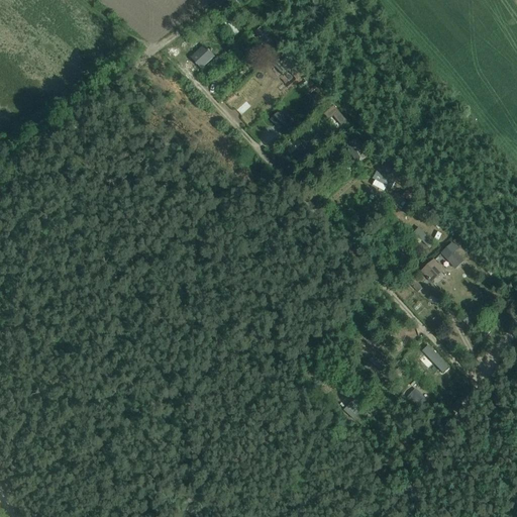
[(216,58),(205,46),(191,59),(202,71),(216,58)]
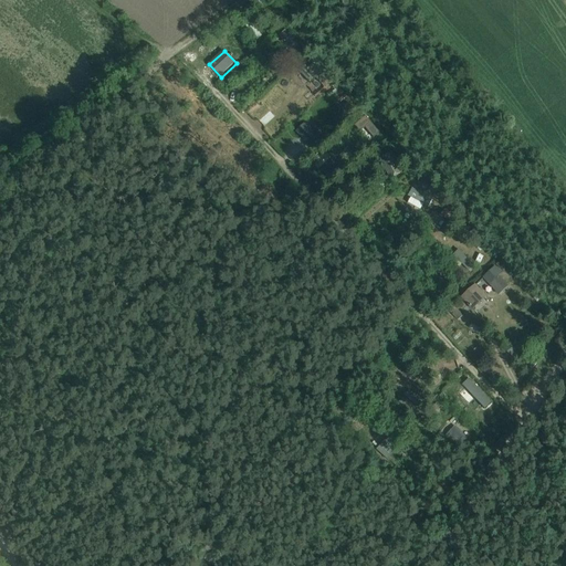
[(325,77),(311,61),(301,70),(315,86),(325,77)]
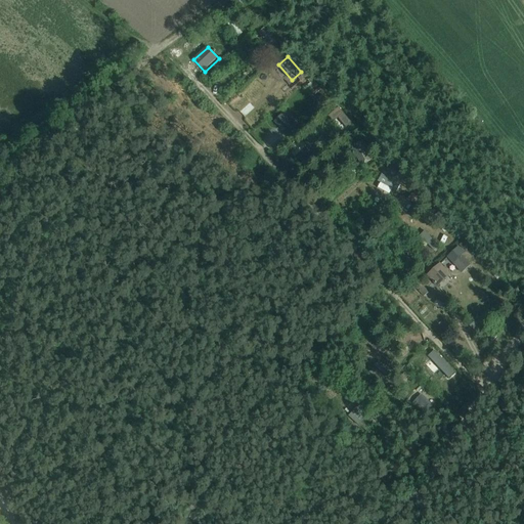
[(297,110),(301,120),(310,117),(305,105),(297,110)]
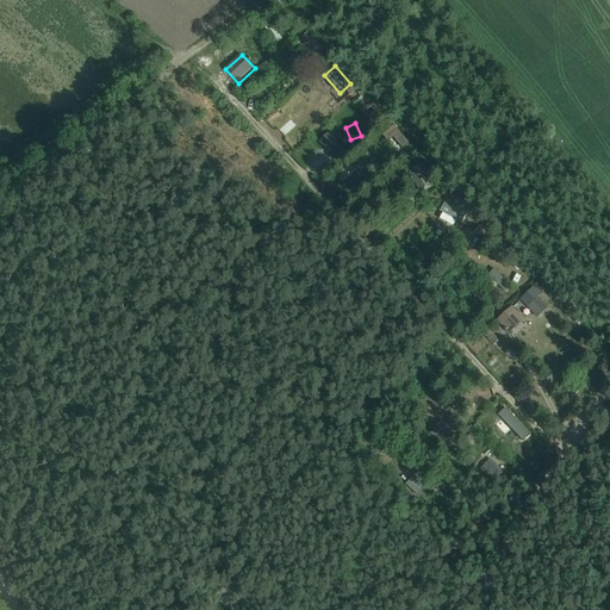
[(331,130),(321,139),(336,157),(347,148),(331,130)]
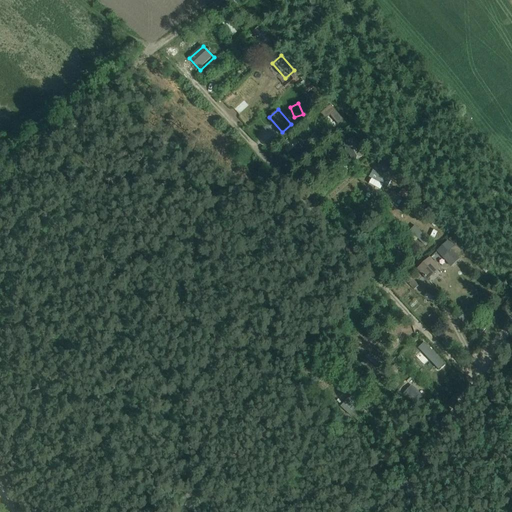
[(383,162),(378,167),(383,172),(388,167),(383,162)]
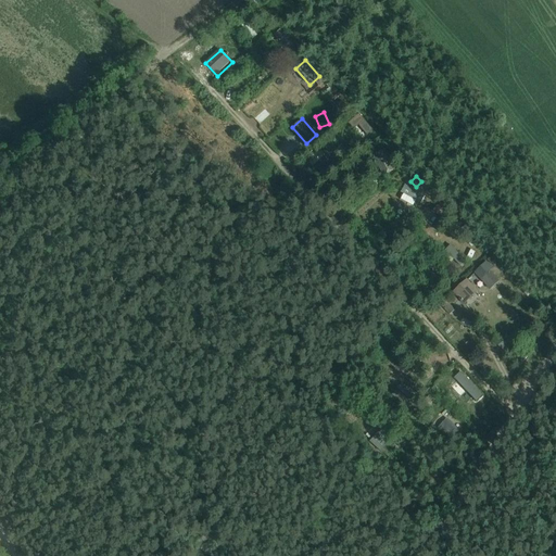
[(404,196),(401,201),(414,207),(416,202),(421,204),(426,197),(405,186),(402,193),(404,196)]
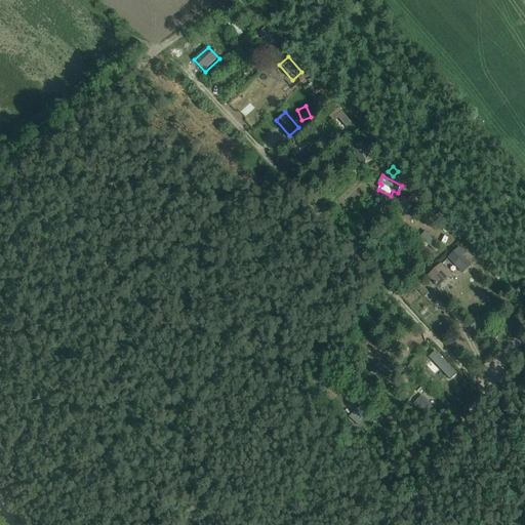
[(428,228),(441,223),(438,216),(434,217),(433,214),(423,217),(428,228)]
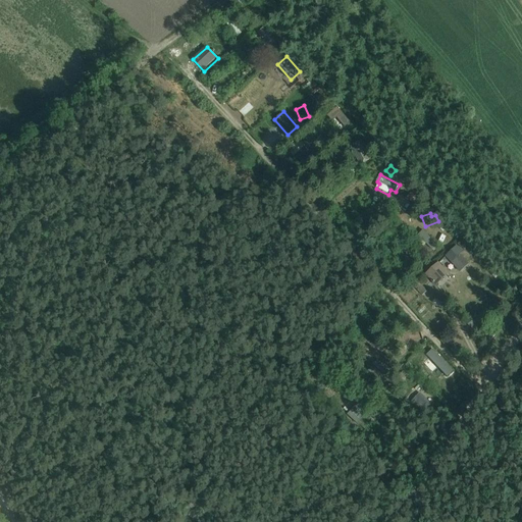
[(419,236),(416,240),(423,247),(426,244),(432,250),(436,245),(423,231),(419,236)]
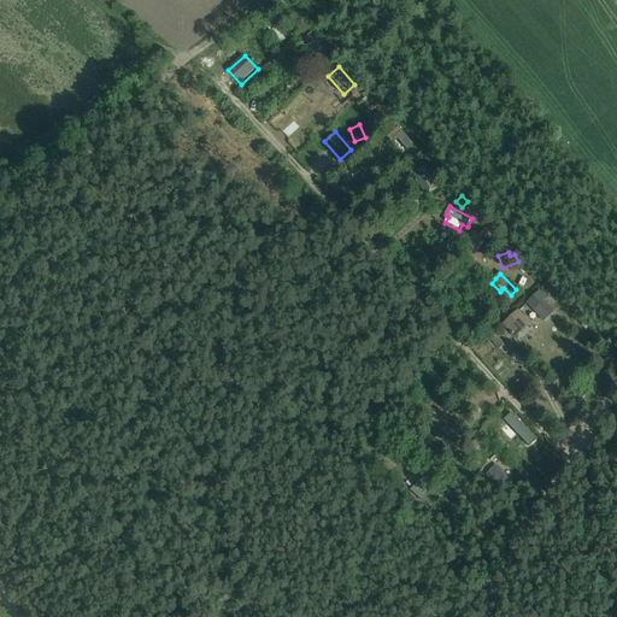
[(554,313),(544,301),(547,298),(540,291),(527,304),(544,323),(554,313)]
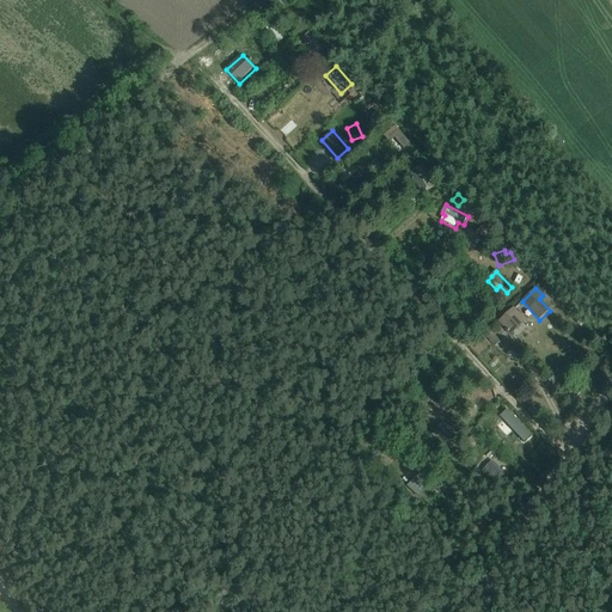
[(473,291),(463,295),(467,304),(477,299),(473,291)]
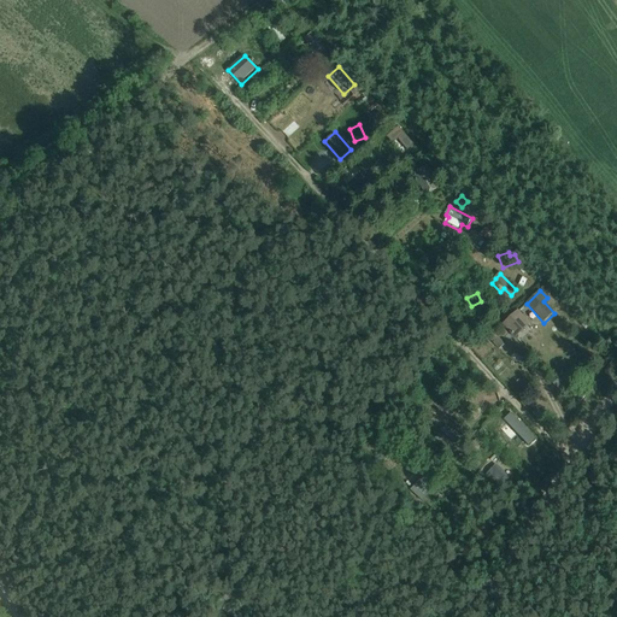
[(515,338),(532,322),(524,315),(523,316),(518,310),(503,324),(515,338)]
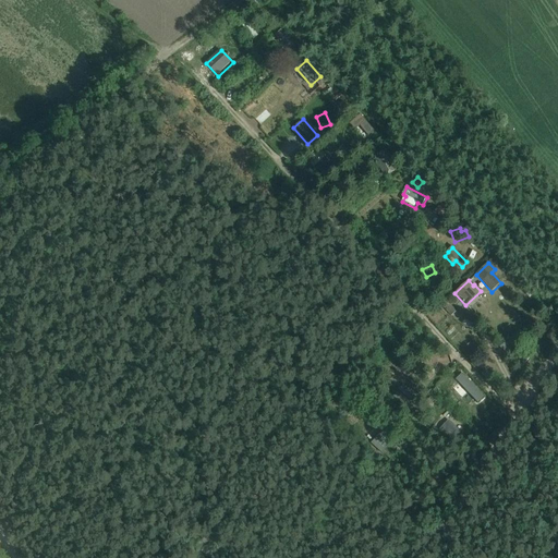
[(477,295),(468,303),(470,305),(480,298),(477,295)]
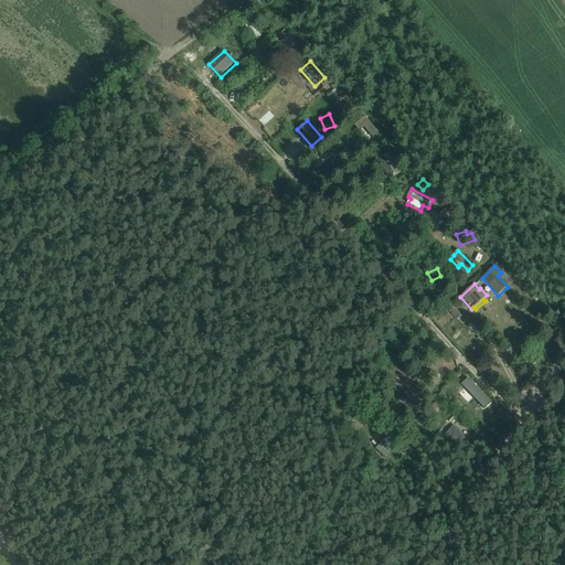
[(462,315),(452,306),(447,310),(457,320),(462,315)]
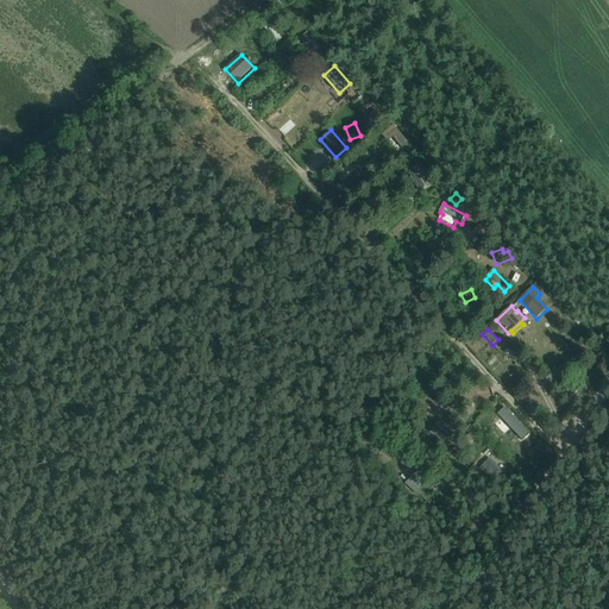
[(548,382),(569,365),(565,360),(544,377),(548,382)]
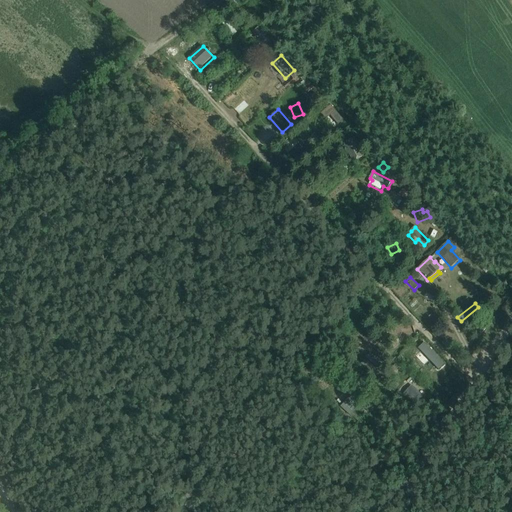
[(478,307),(461,321),(464,325),(481,311),(478,307)]
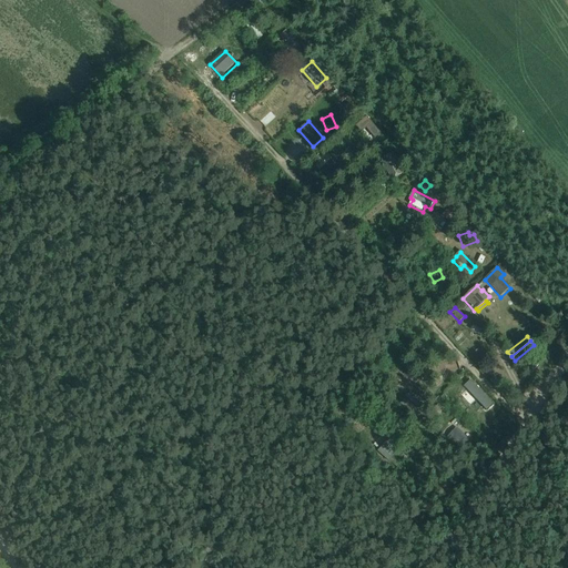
[(447,364),(442,367),(446,377),(452,374),(447,364)]
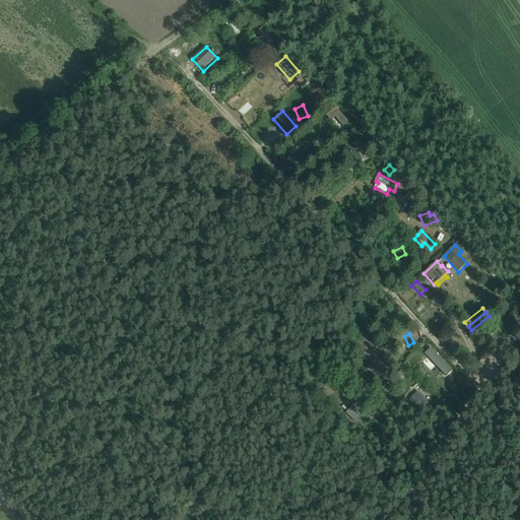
[(432,362),(428,358),(430,355),(425,350),(410,366),(415,371),(419,367),(424,370),(432,362)]
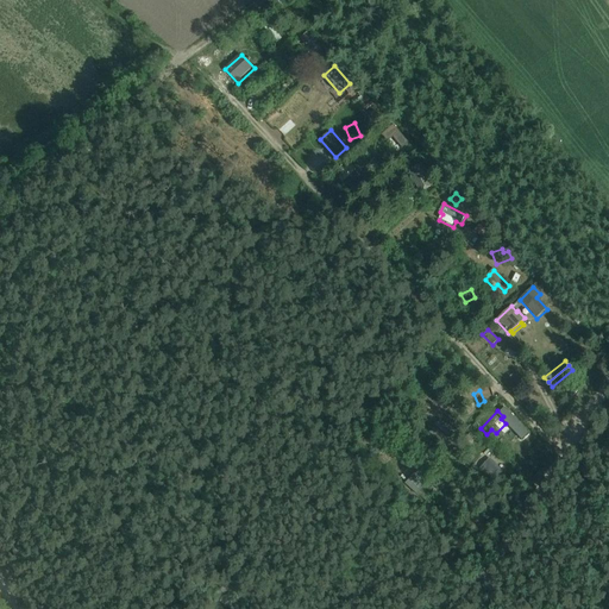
[(462,422),(450,412),(443,420),(441,418),(429,432),(443,444),(462,422)]
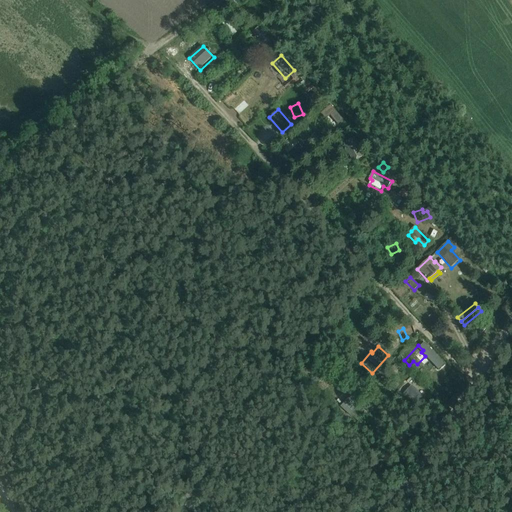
[(415,398),(425,389),(407,371),(398,381),(415,398)]
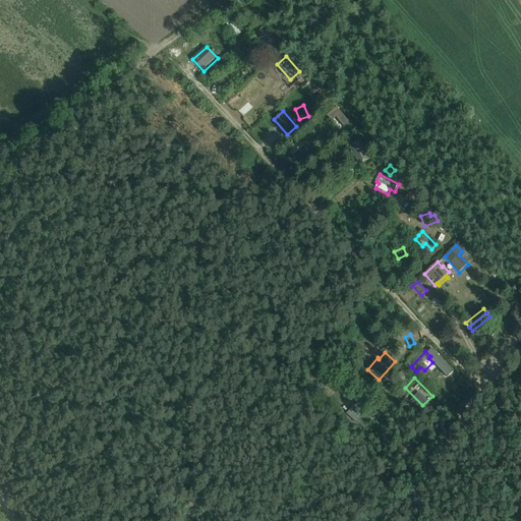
[(189,513),(195,520),(204,520),(194,509),(189,513)]
